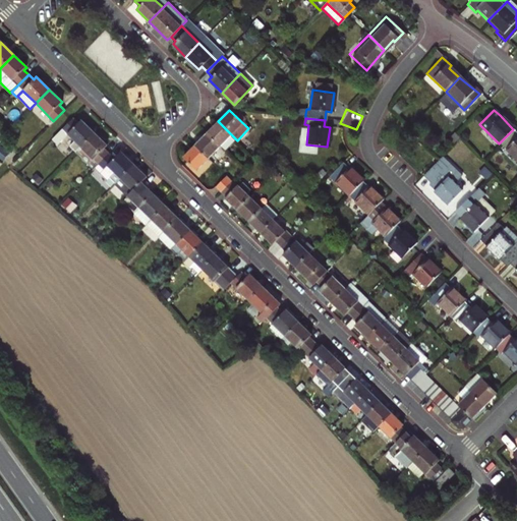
[(77,123),(72,119),(51,140),(56,146),(67,134),(74,140),(68,147),(75,153),(94,133),(80,121),(77,123)]
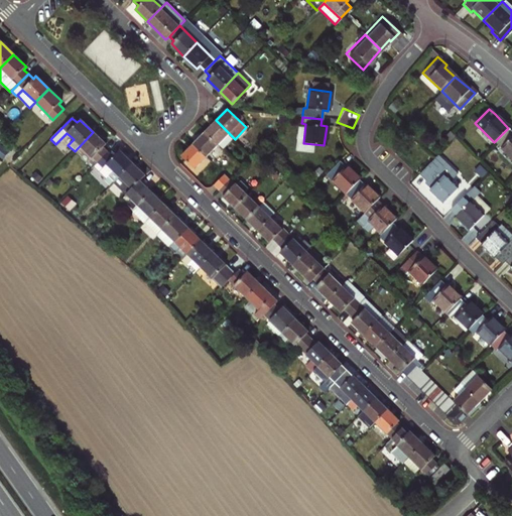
[(229,133),(216,120),(205,132),(217,144),(229,133)]
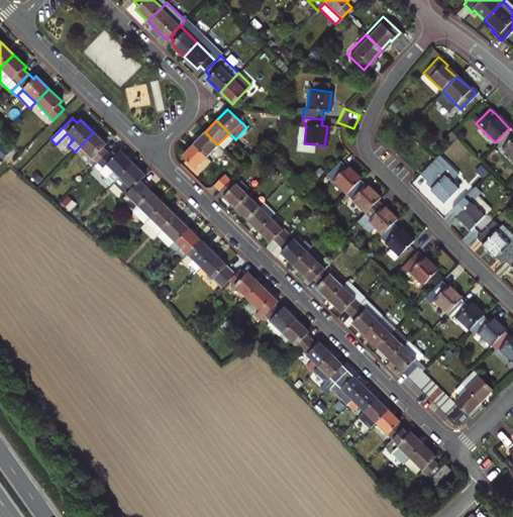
[(512,131),(509,128),(495,142),(512,160),(512,131)]
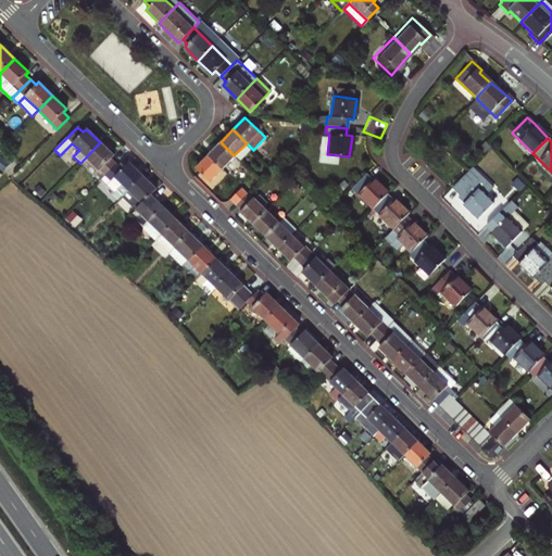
[(99,181),(104,176),(116,164),(111,159),(114,155),(100,142),(80,163),(99,181)]
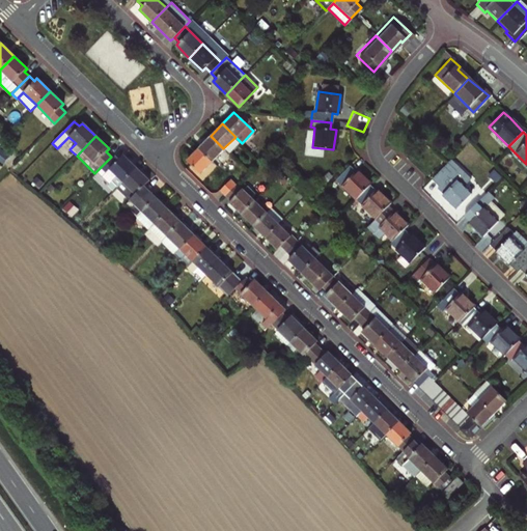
[(223,148),(211,136),(199,148),(212,161),(223,148)]
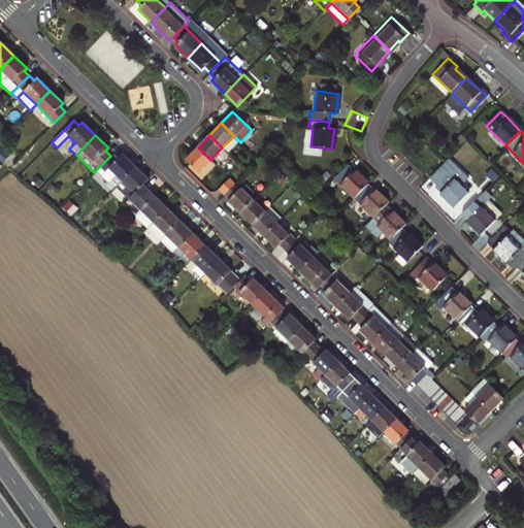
[(0,147),(0,161),(2,163),(9,157),(0,147)]
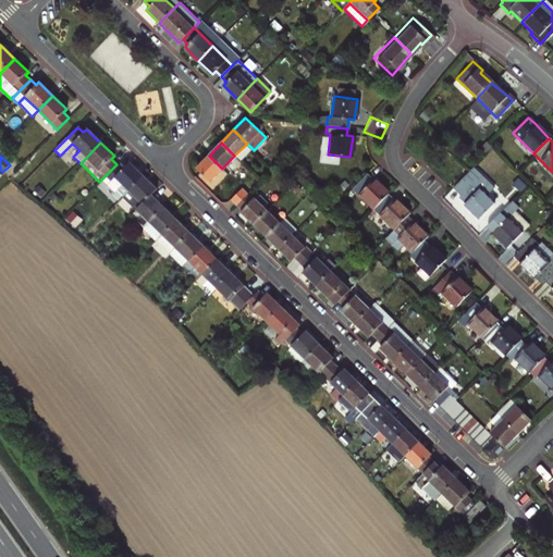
[(222,169),(209,156),(196,169),(210,182),(222,169)]
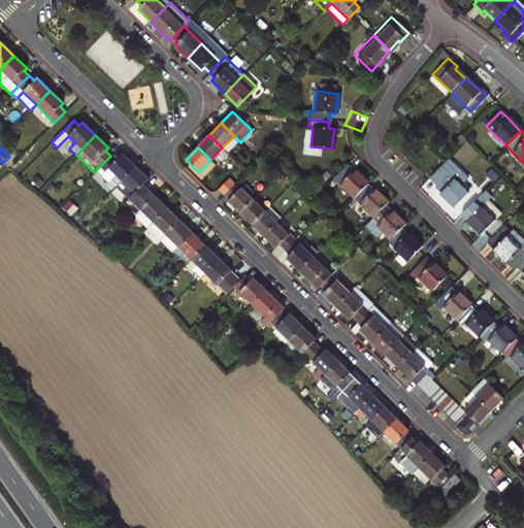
[(110,156),(99,167),(94,172),(105,184),(109,179),(117,187),(135,167),(123,155),(117,161),(110,156)]
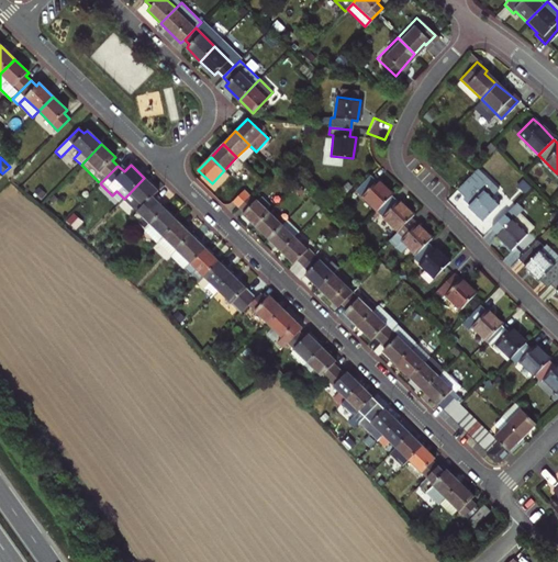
[(477,168),(456,189),(464,197),(461,199),(468,204),(467,205),(482,221),(498,204),(490,195),(498,188),(477,168)]
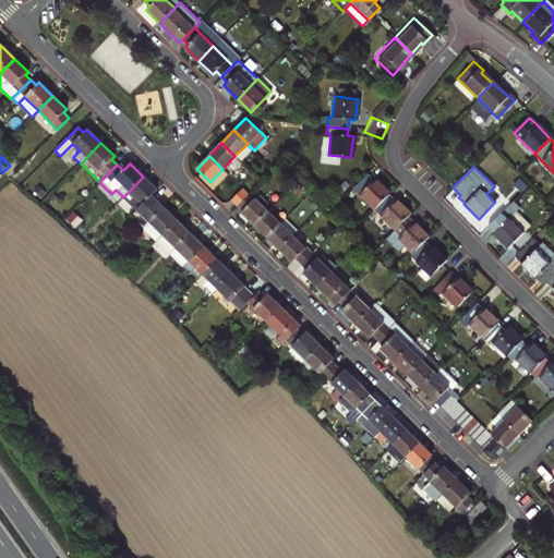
[(354,191),(373,209),(387,194),(389,193),(366,173),(349,191),(352,193),(354,191)]
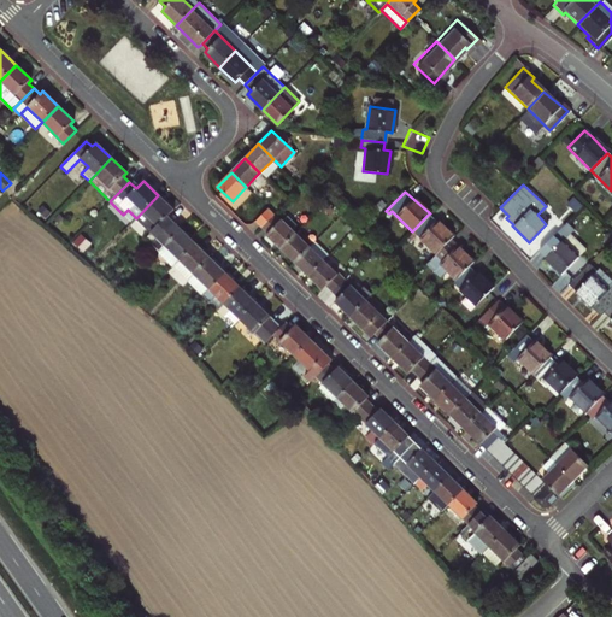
[(158,195),(136,218),(134,219),(149,235),(146,240),(152,246),(174,223),(168,217),(174,211),(158,195)]
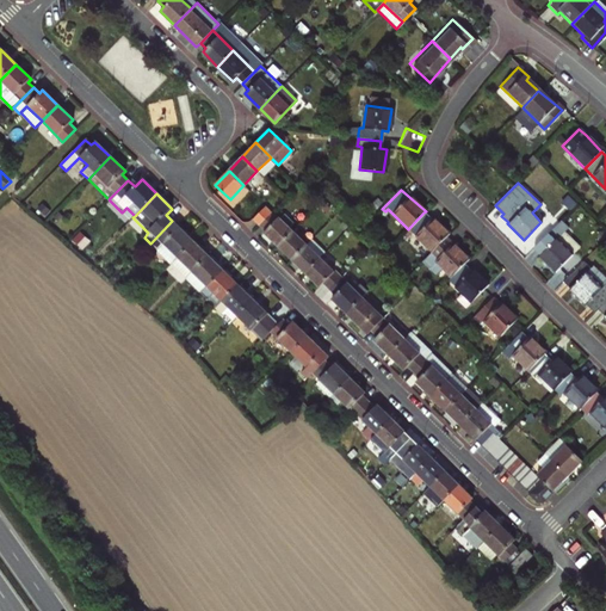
[(271,213),(265,207),(253,218),(259,224),(271,213)]
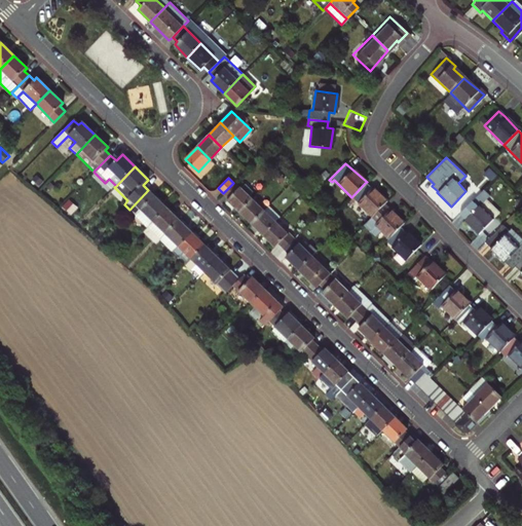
[(233,183),(223,193),(228,198),(227,200),(239,212),(252,198),(233,183)]
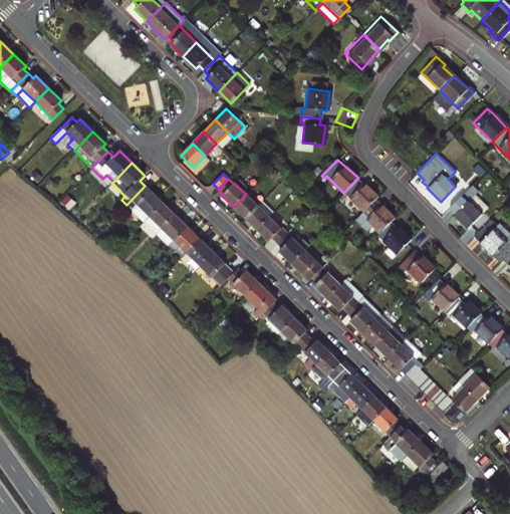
[(362,211),(373,200),(377,196),(356,179),(343,193),(362,211)]
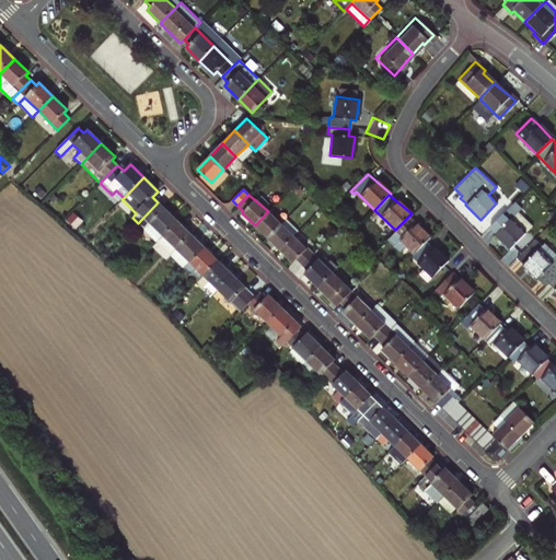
[(488,224),(514,252),(530,236),(524,232),(533,224),(511,201),(488,224)]
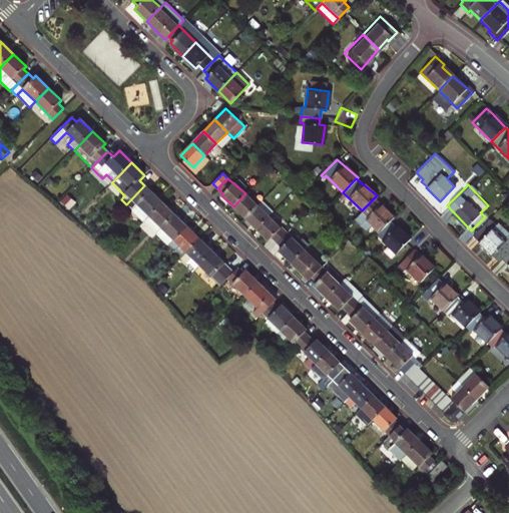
[(144,185),(126,204),(130,208),(129,209),(142,222),(162,202),(144,185)]
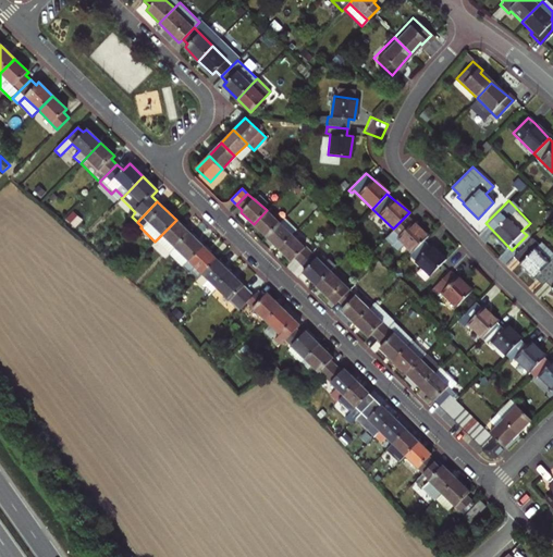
[(267,210),(254,224),(267,237),(280,223),(267,210)]
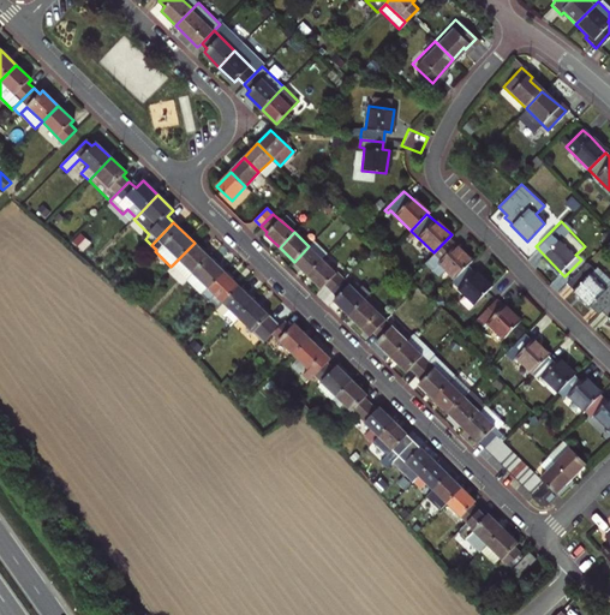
[(431,268),(430,270),(437,279),(446,270),(454,278),(466,264),(471,261),(447,239),(434,252),(425,262),(431,268)]
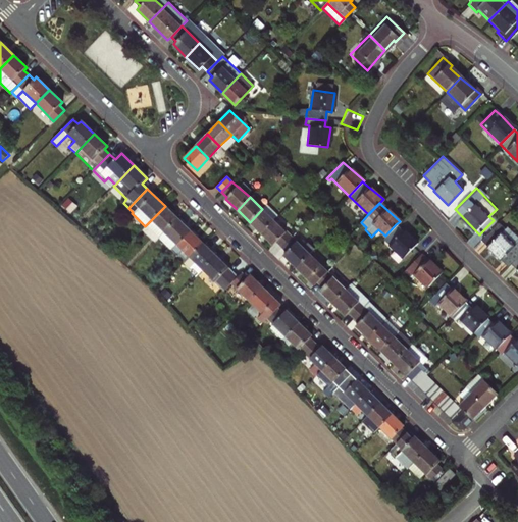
[(250,222),(261,232),(273,219),(276,217),(277,215),(266,205),(262,209),(250,222)]
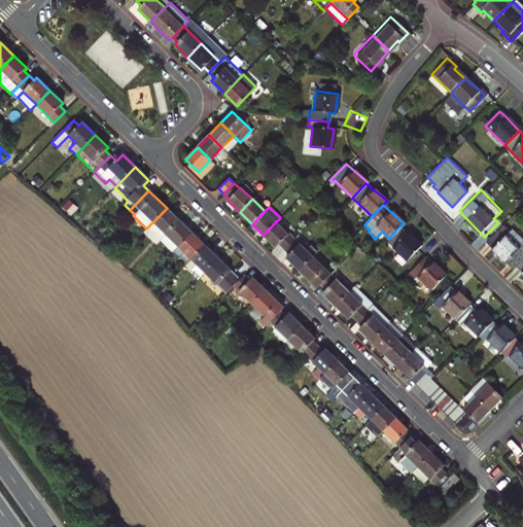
[(160,241),(179,220),(167,208),(146,229),(160,241)]
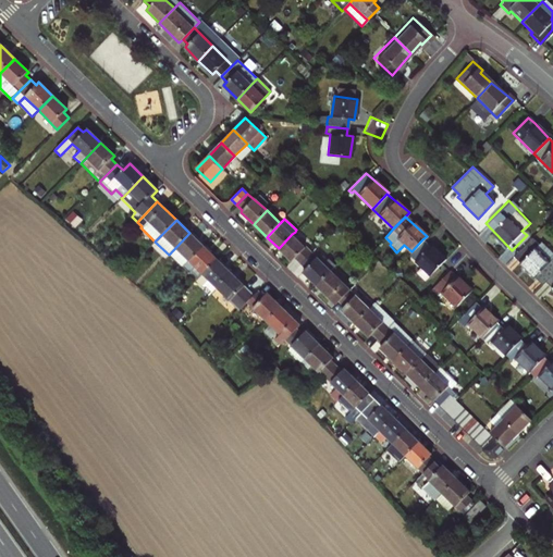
[(292,234),(298,240),(300,237),(295,232),(292,234)]
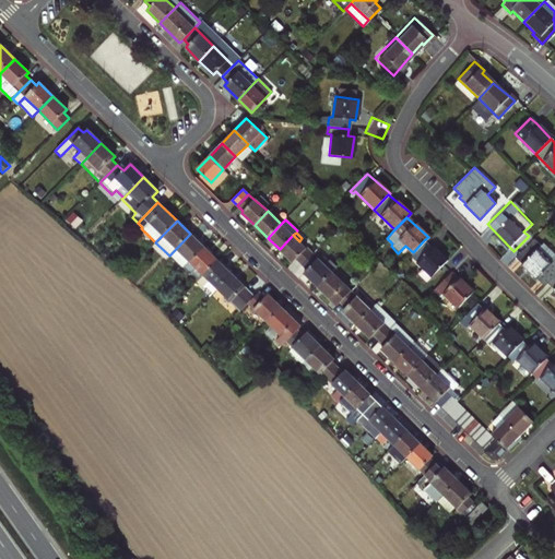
[(169,256),(182,269),(203,247),(190,234),(169,256)]
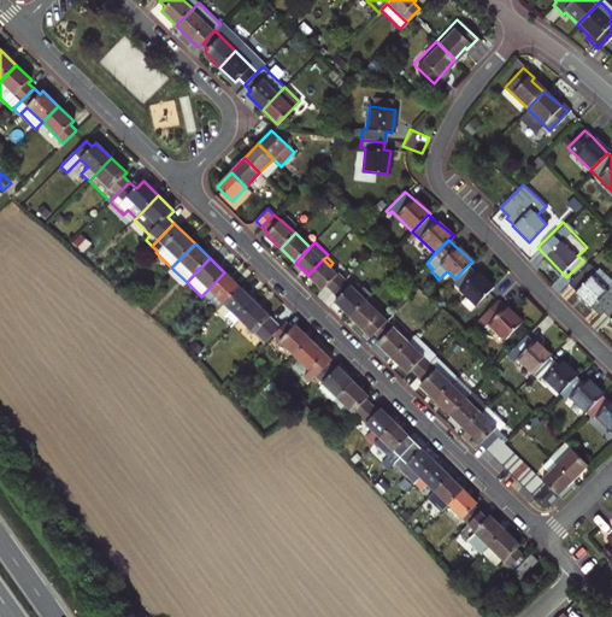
[(323,259),(309,275),(322,289),(327,286),(331,291),(343,278),(330,266),(323,259)]
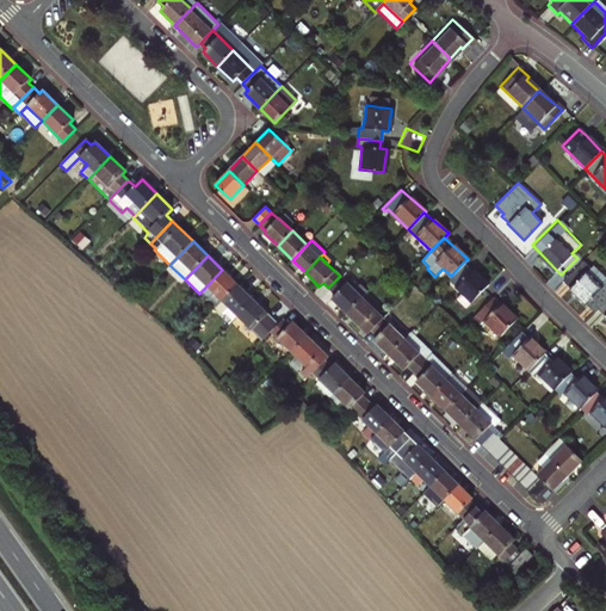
[(451,276),(447,279),(470,302),(487,284),(463,263),(451,276)]
